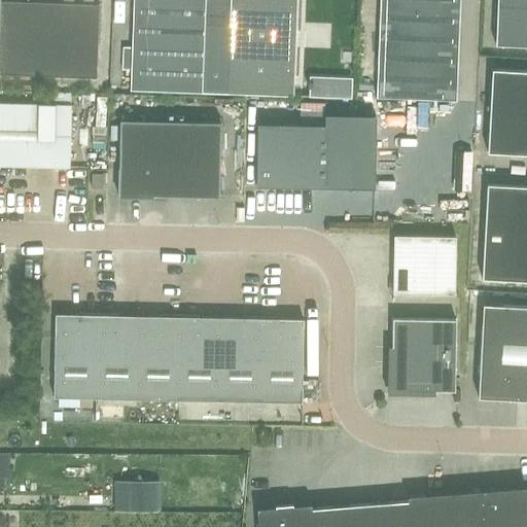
[(0,0),(0,74),(97,78),(99,5),(1,2),(0,0)]
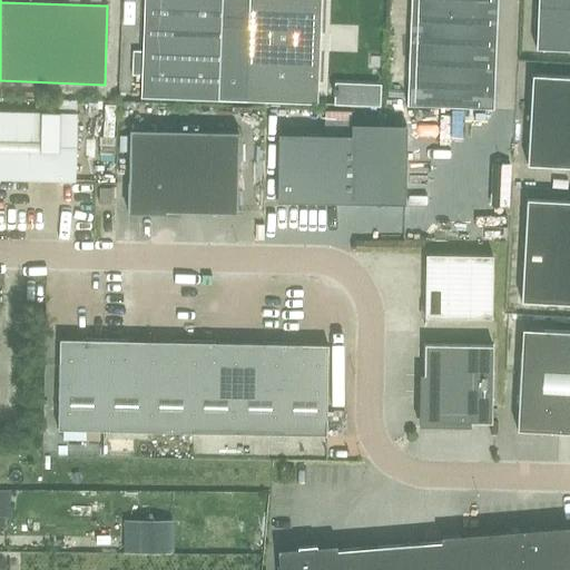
[(144,0),(141,98),(245,101),(248,0),(144,0)]
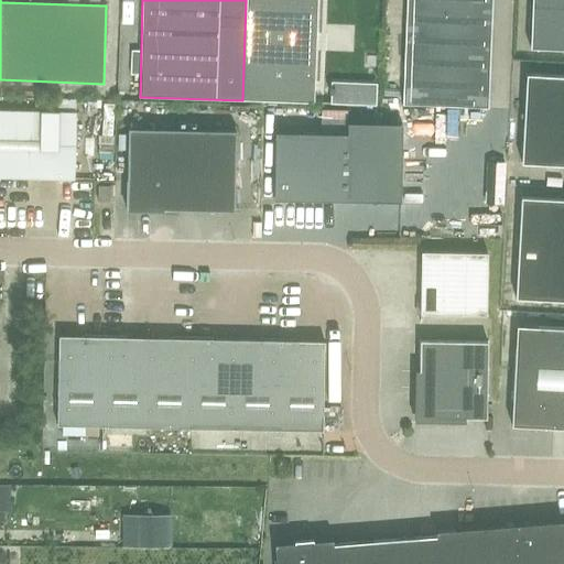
[(314,102),(317,0),(246,0),(242,100),(314,102)]
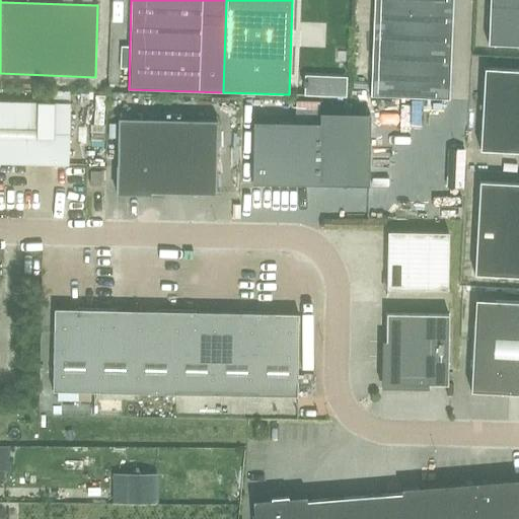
[(371,0),(367,95),(448,98),(451,0),(371,0)]
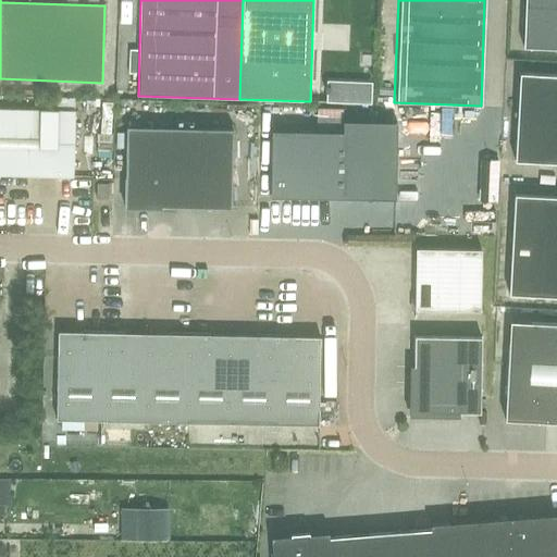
[(556,0),(525,0),(524,47),(556,48),(556,0)]
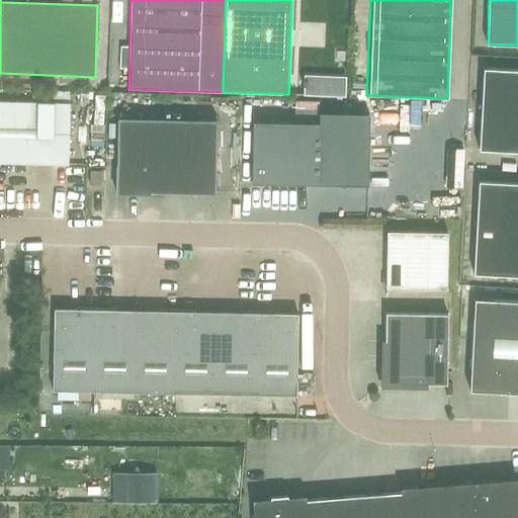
[(517,70),(482,68),(478,150),(517,151),(517,70)]
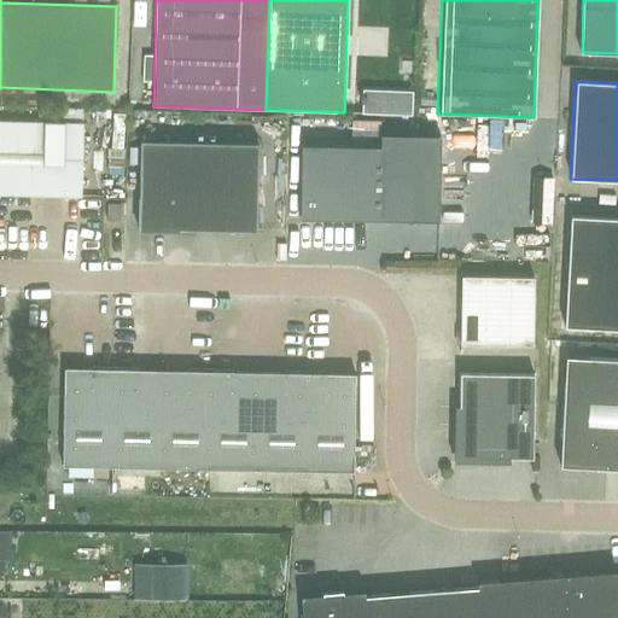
[(0,194),(81,197),(82,124),(0,122),(0,194)]
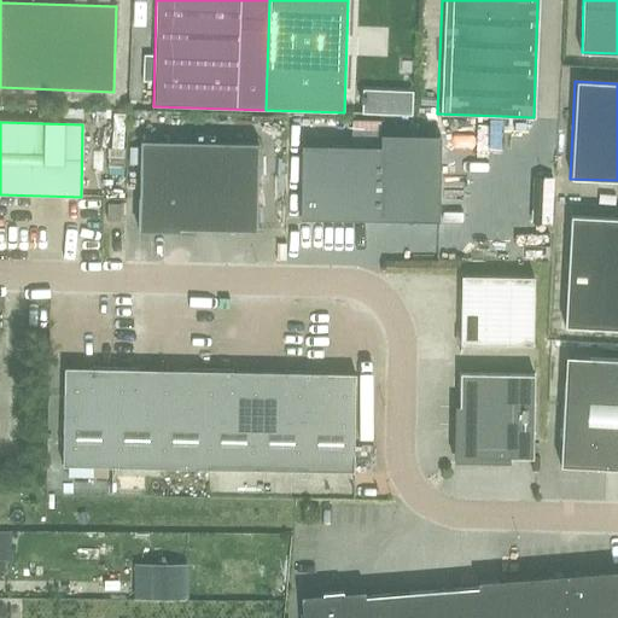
[(256,232),(258,145),(143,143),(141,232),(180,233),(180,231),(256,232)]
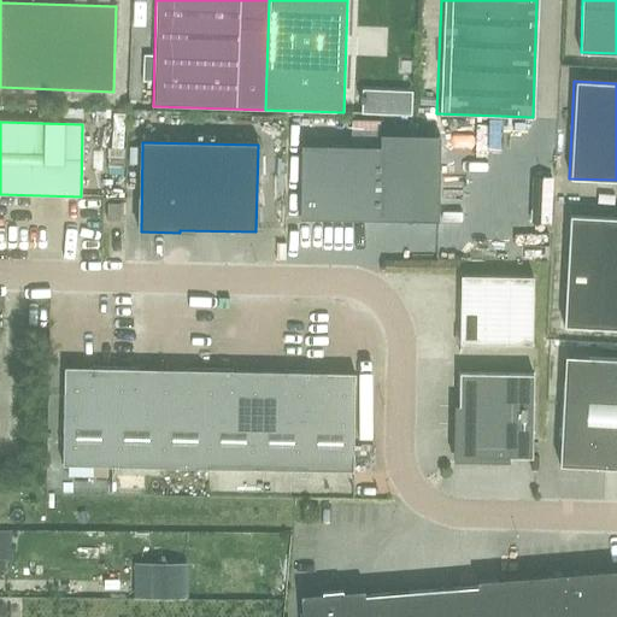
[(381,147),(301,146),(300,219),(380,221),(381,147)]
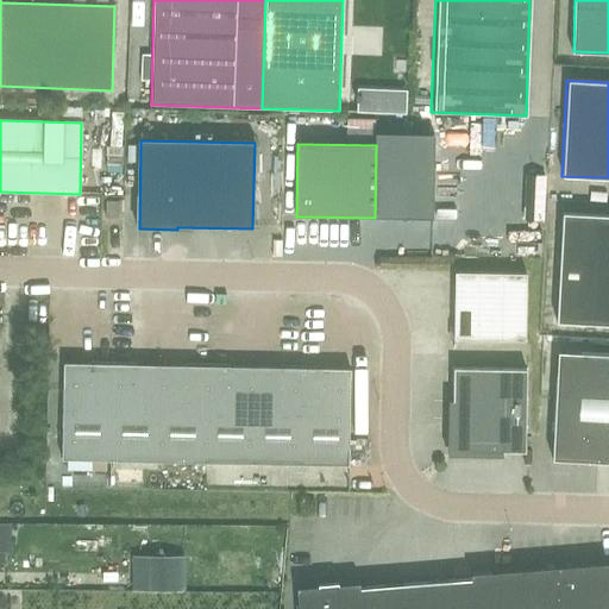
[(117,219),(118,201),(106,201),(105,219),(117,219)]
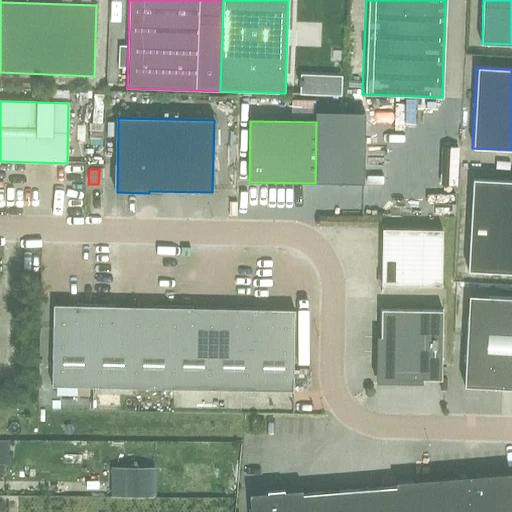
[(511,180),(472,179),(467,270),(511,272),(511,180)]
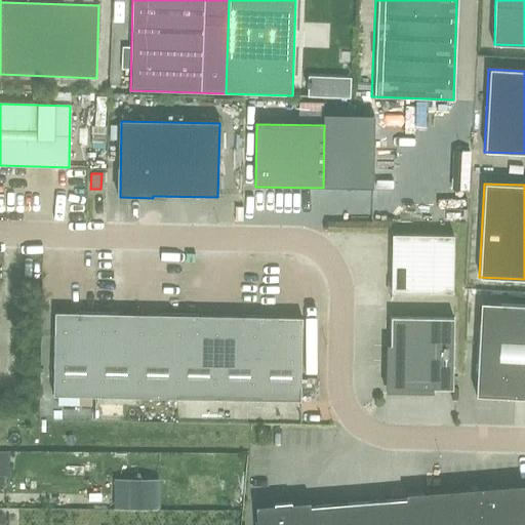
[(451,293),(452,236),(391,234),(390,292),(451,293)]
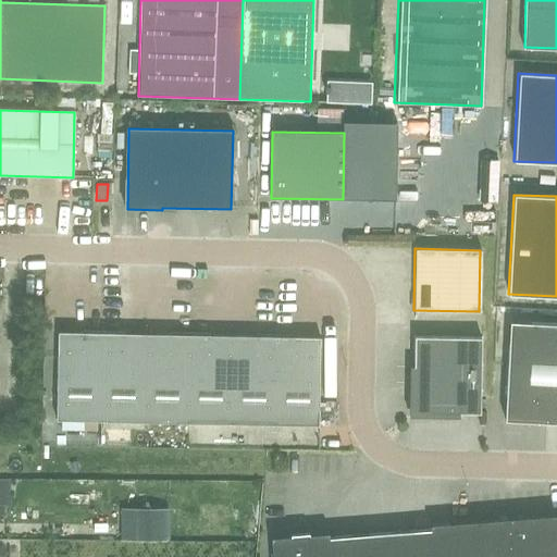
[(556,422),(556,324),(511,322),(505,419),(556,422)]
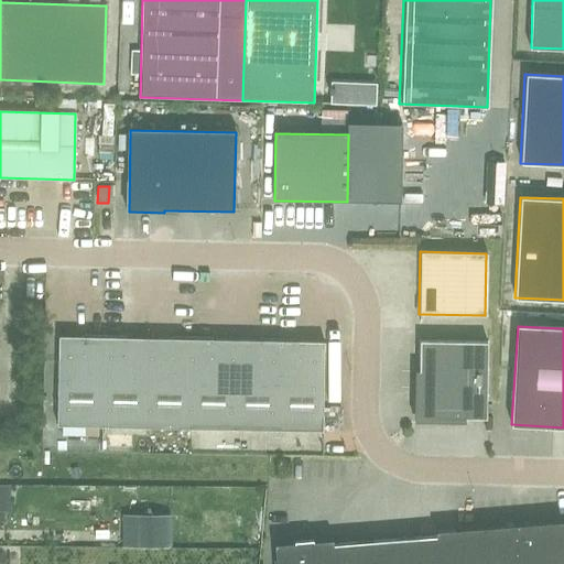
[(101,427),(104,337),(58,336),(56,426),(101,427)]
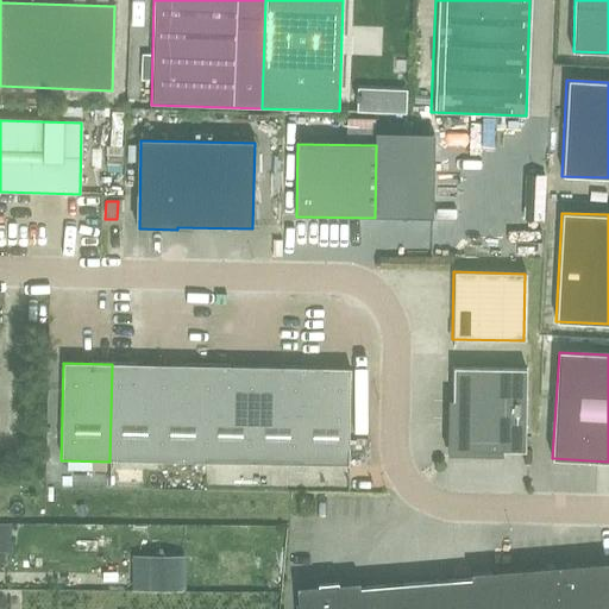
[(157,462),(159,364),(112,364),(110,462),(157,462)]
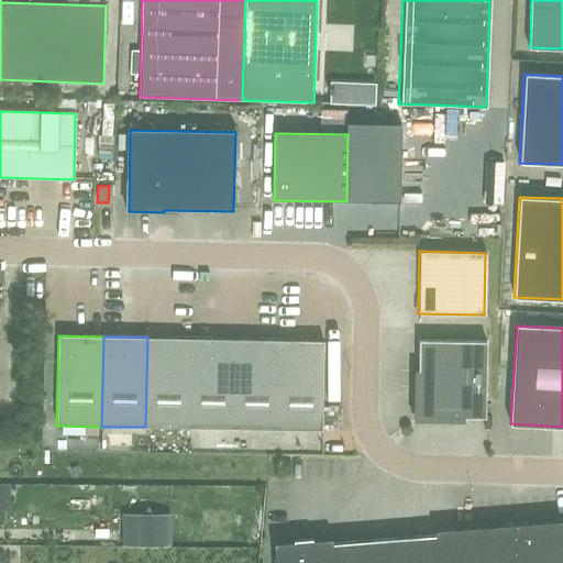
[(189,428),(191,338),(147,337),(145,427),(189,428)]
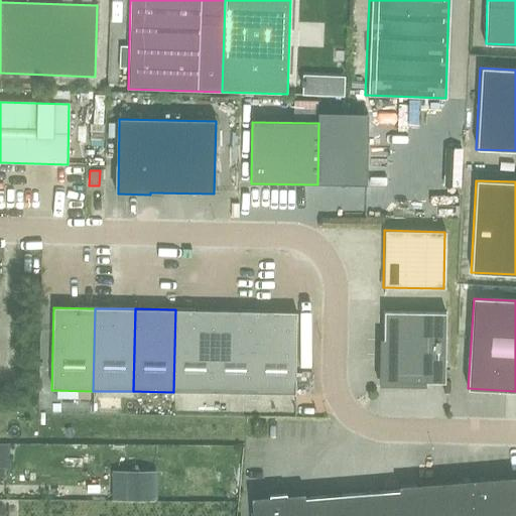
[(214,393),(216,310),(175,309),(173,392),(214,393)]
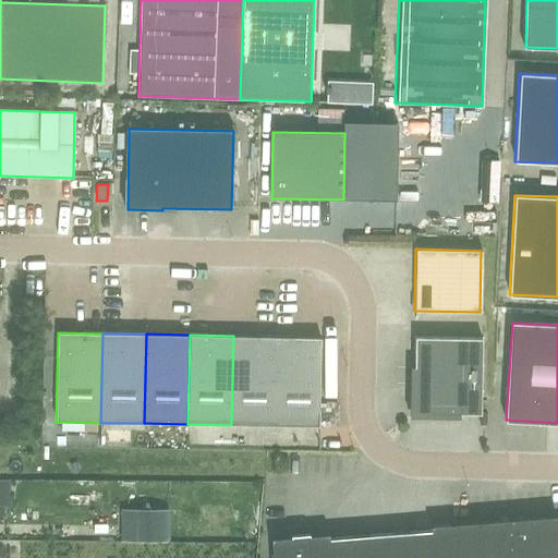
[(275,426),(277,337),(233,336),(231,425),(275,426)]
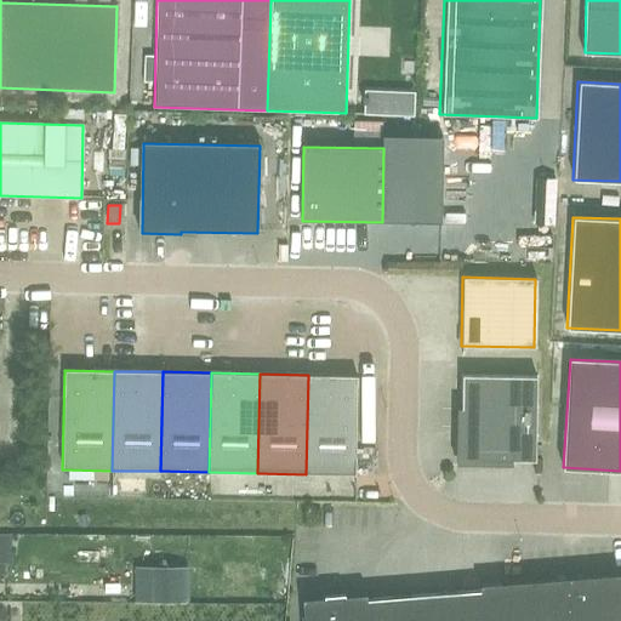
[(535,461),(536,375),(461,374),(460,460),(535,461)]
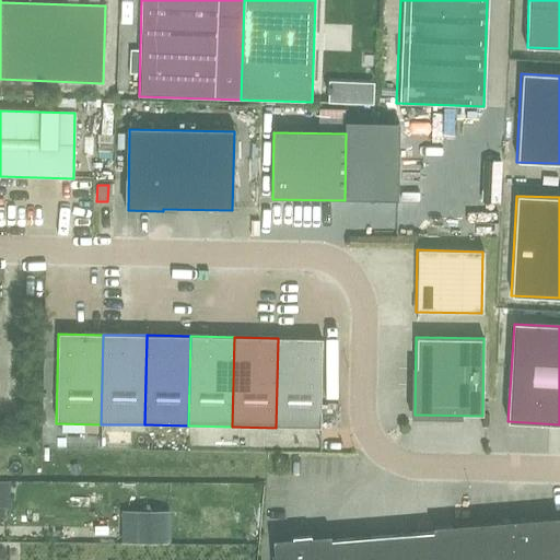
[(321,428),(322,338),(278,338),(276,428),(321,428)]
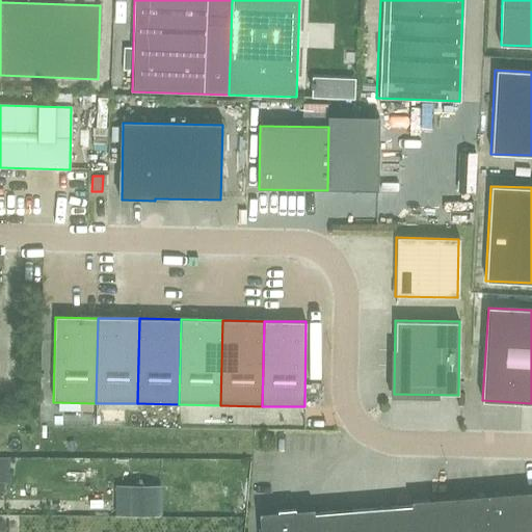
[(0,457),(0,481),(8,481),(8,457),(0,457)]
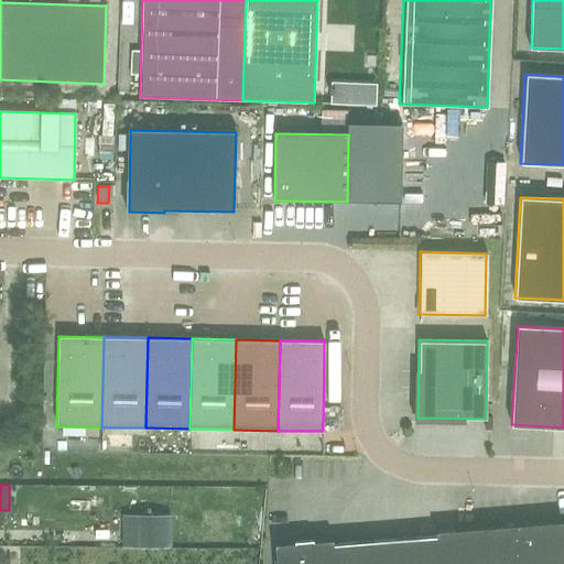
[(492,563),(563,563),(563,520),(490,527),(492,563)]
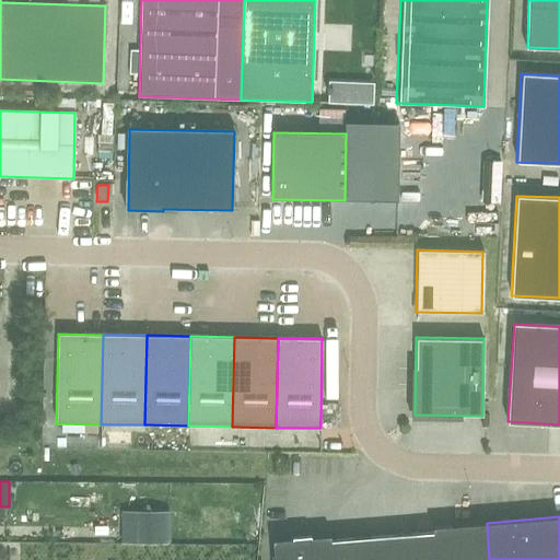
[(382,559),(489,559),(487,523),(432,527),(432,532),(381,536),(382,559)]
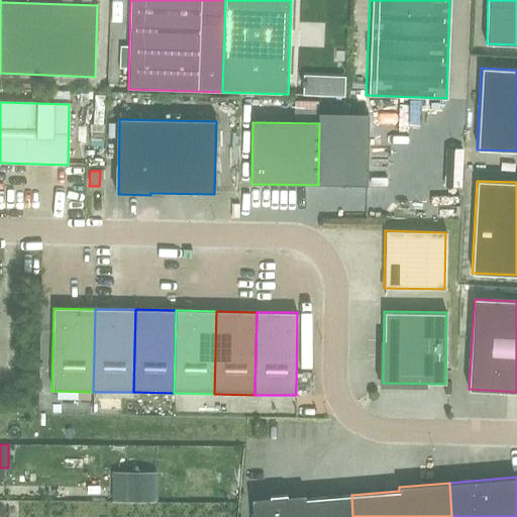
[(305,499),(305,495),(251,499),(252,516),(352,516),(351,495),(305,499)]
